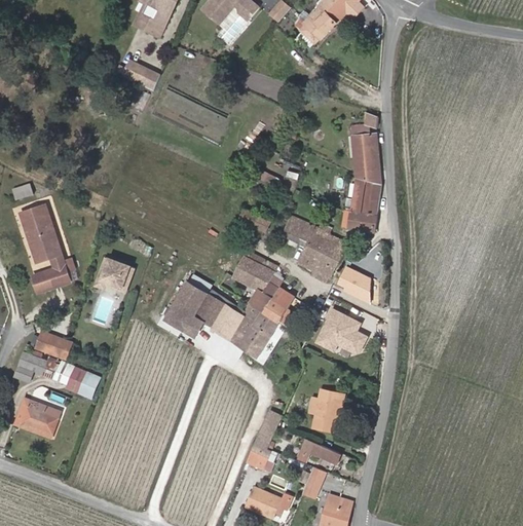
[(147,0),(147,1),(137,23),(160,34),(169,16),(167,11),(173,0),(147,0)]
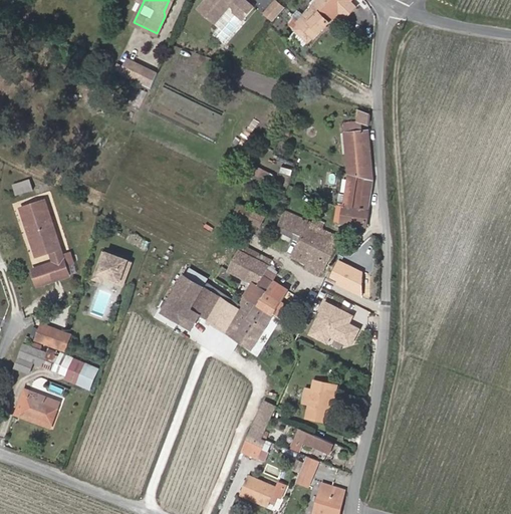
[(169,0),(164,11),(165,16),(172,0),(169,0)]
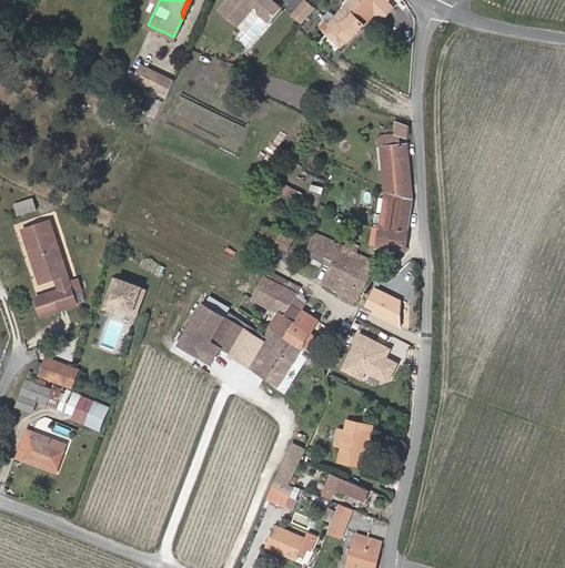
[(222,0),(215,8),(234,24),(252,4),(255,8),(254,12),(264,21),(276,7),(269,0),(222,0)]
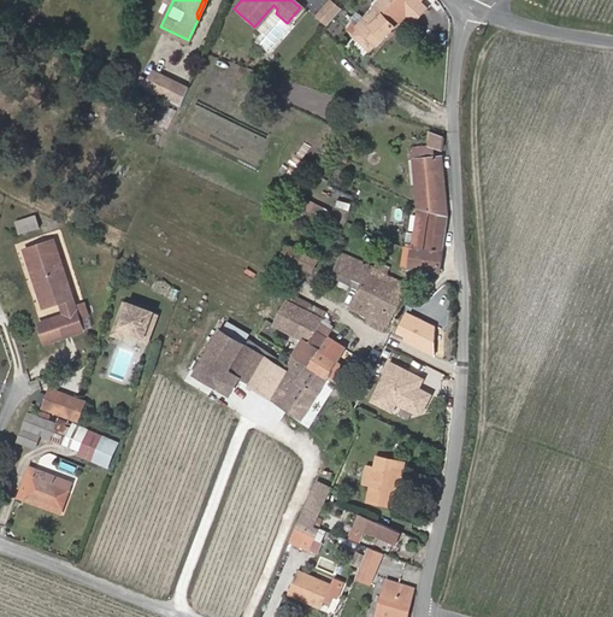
[(414,5),(418,0),(373,0),(371,4),(373,6),(394,25),(414,5)]
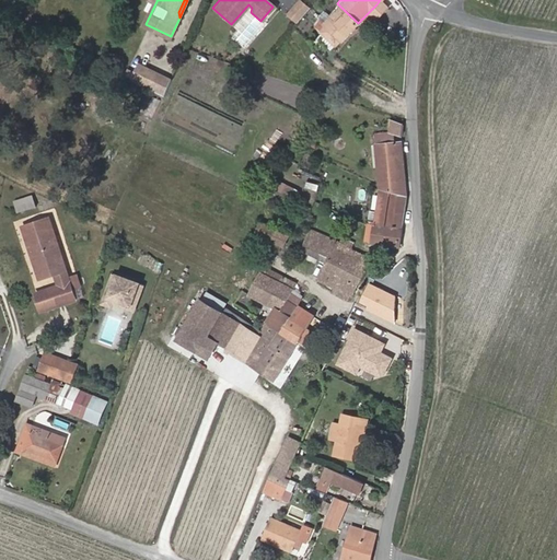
[(300,1),(290,12),(300,21),(310,10),(300,1)]
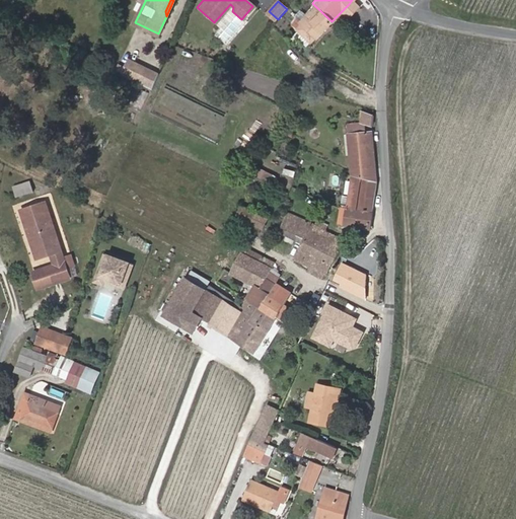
[(332,21),(314,5),(299,20),(293,27),(308,43),(312,39),(313,40),(332,21)]
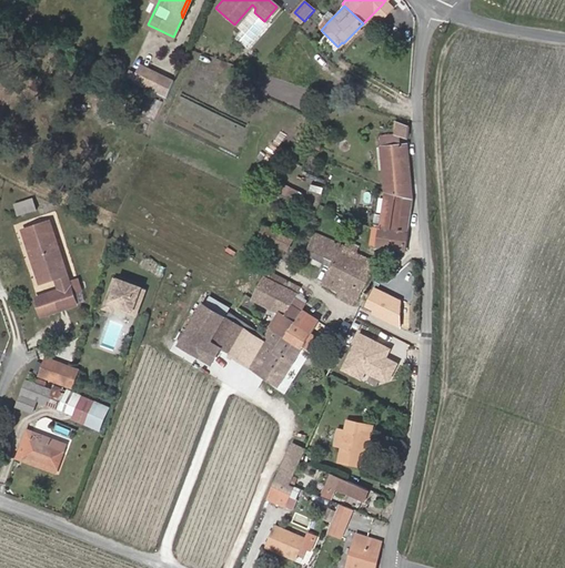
[(294,12),(290,17),(300,26),(304,21),(294,12)]
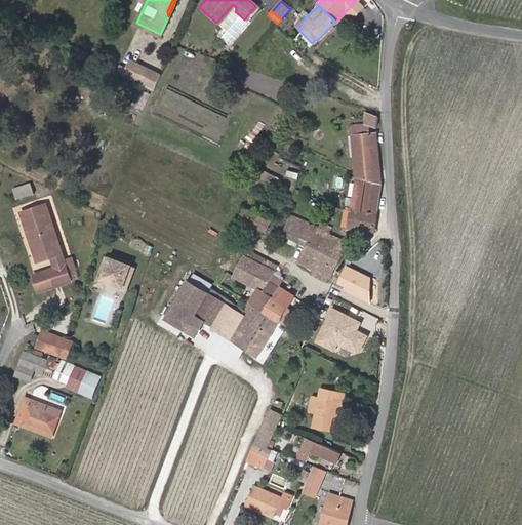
[(293,25),(296,28),(303,21),(298,17),(297,19),(293,25)]
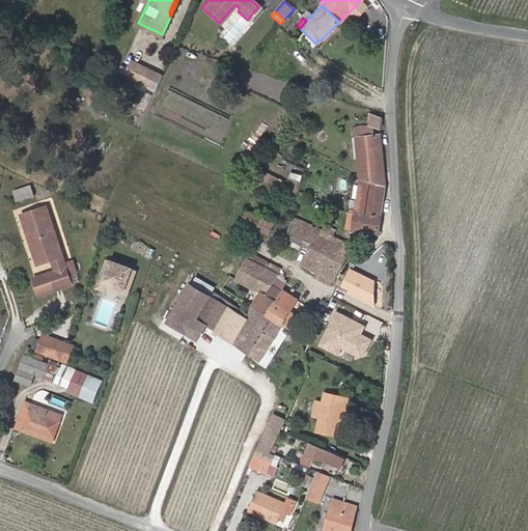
[(251,71),(260,74),(270,62),(264,59),(262,61),(260,60),(251,71)]
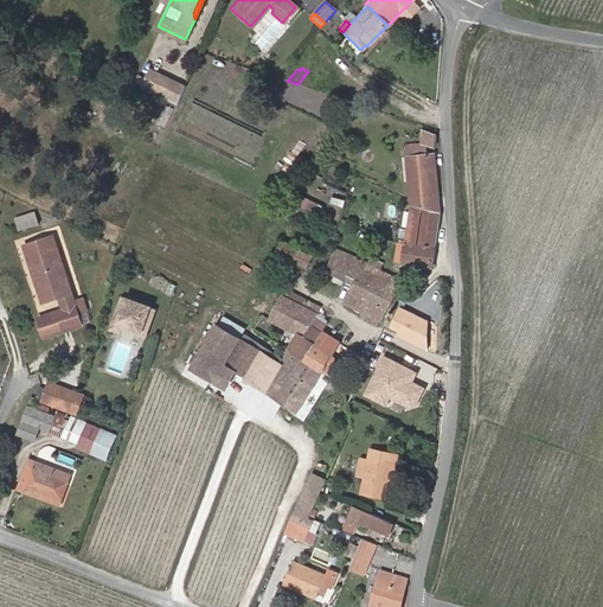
[(140,88),(148,91),(156,75),(148,71),(140,88)]
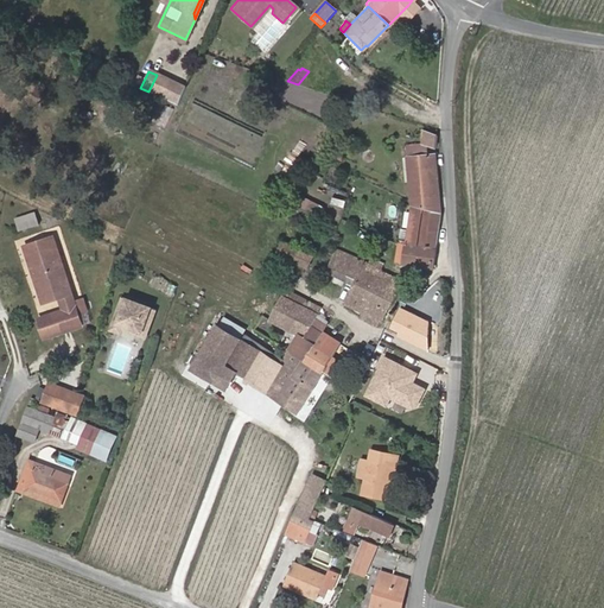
[(148,92),(177,103),(183,88),(157,75),(148,92)]
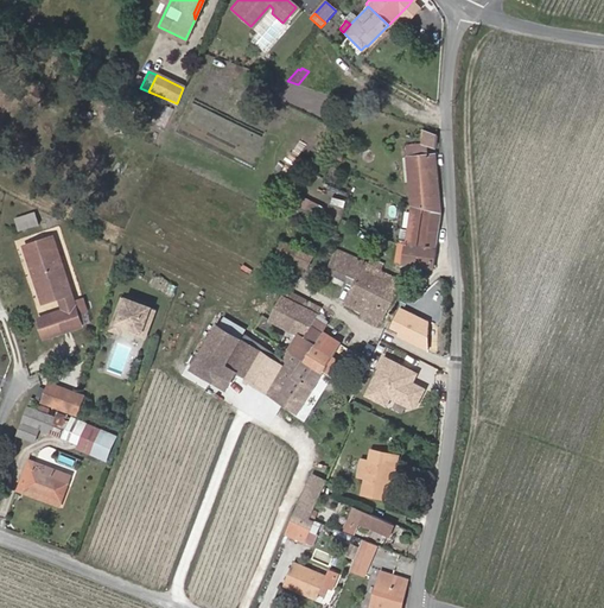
[(171,108),(164,105),(156,122),(164,126),(171,108)]
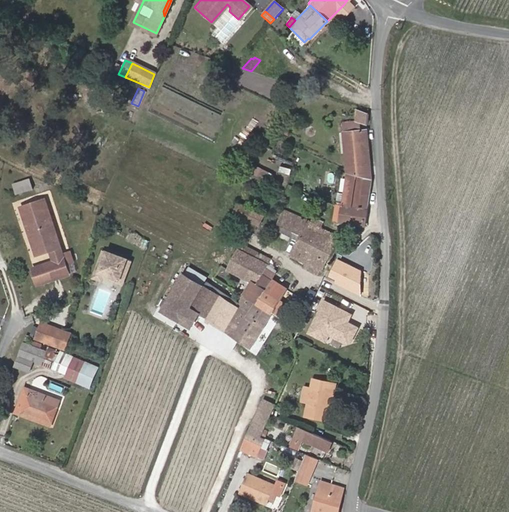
[(359,122),(366,124),(366,113),(354,109),(354,121),(359,122)]
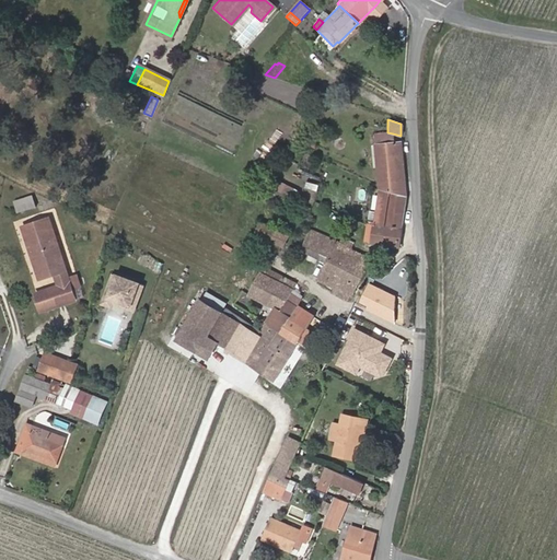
[(374,144),(394,142),(393,133),(373,136),(374,144)]
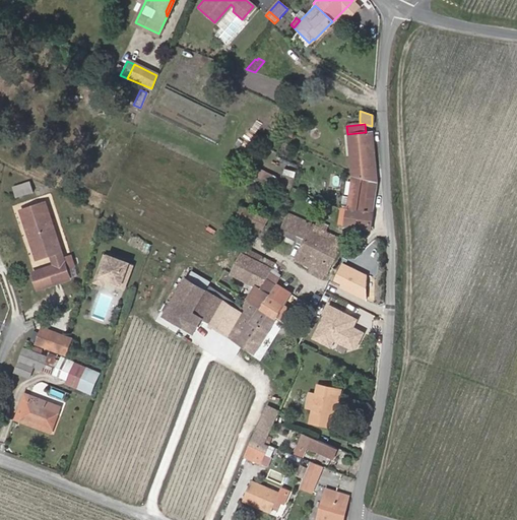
[(366,132),(347,134),(344,135),(347,171),(350,173),(350,175),(376,182),(373,158),(372,131),(366,132)]
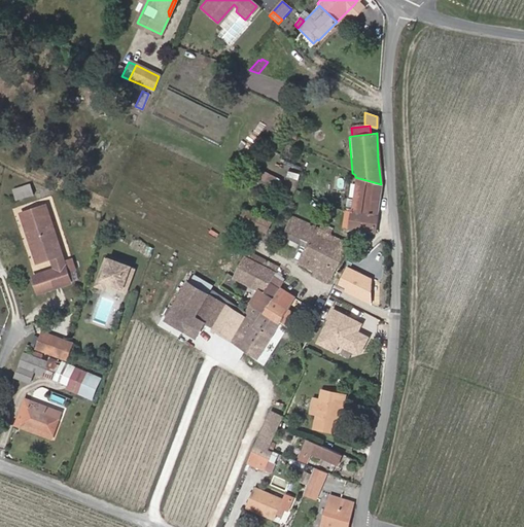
[(378,214),(381,184),(355,177),(351,210),(378,214)]
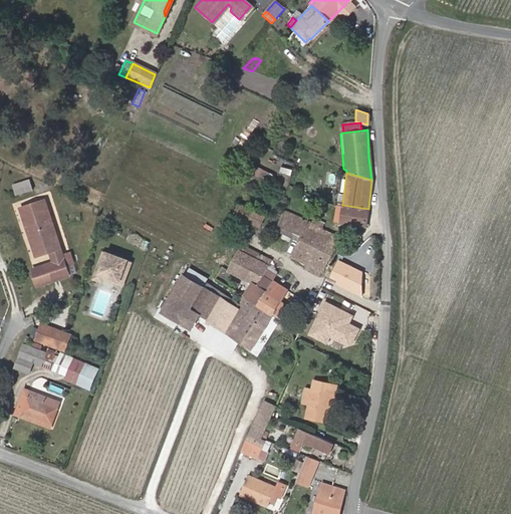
[(31,189),(27,176),(26,174),(25,175),(10,180),(15,195),(31,189)]
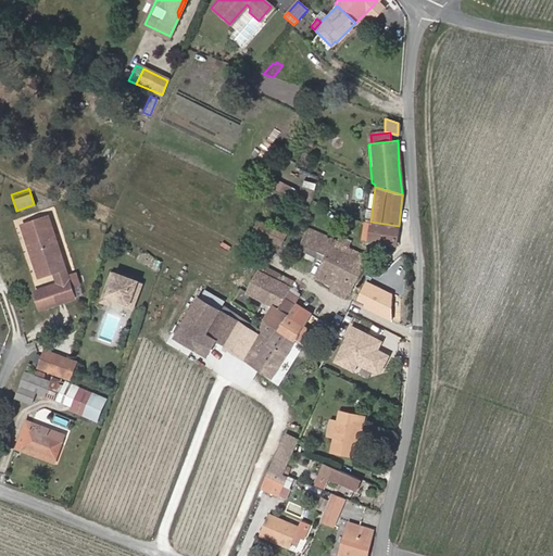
[(71,287),(66,276),(47,216),(21,226),(38,277),(53,273),(57,282),(34,291),(39,310),(74,298),(71,287)]
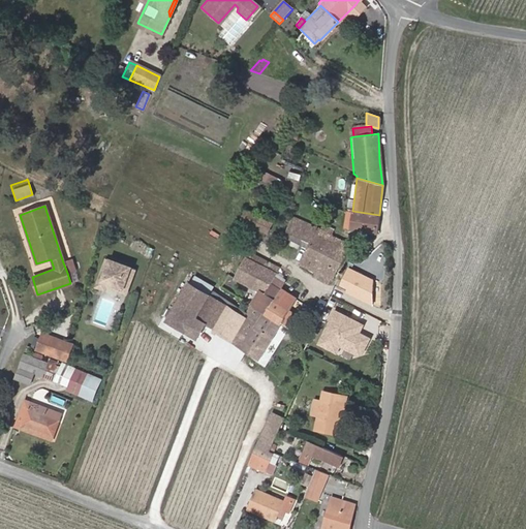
[(377,232),(379,215),(352,211),(346,211),(344,227),(377,232)]
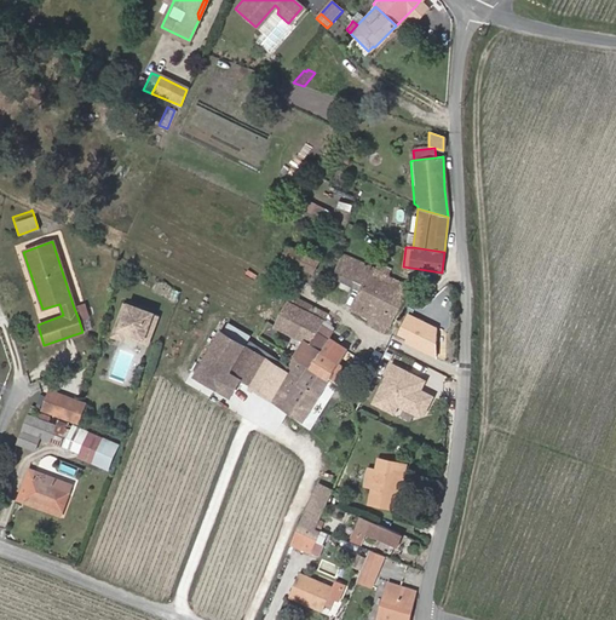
[(367,280),(373,267),(341,253),(339,259),(337,264),(367,280)]
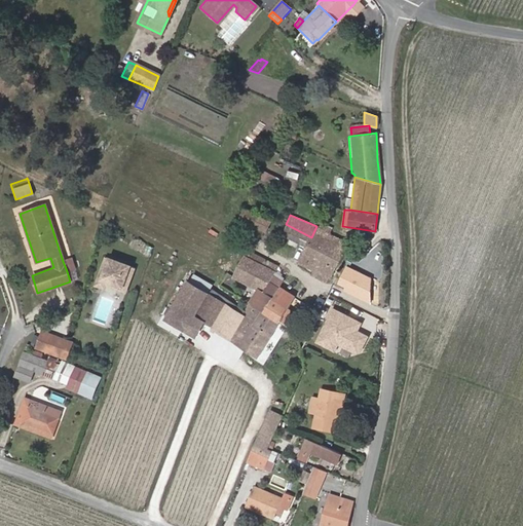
[(318,226),(329,232),(332,227),(321,222),(318,226)]
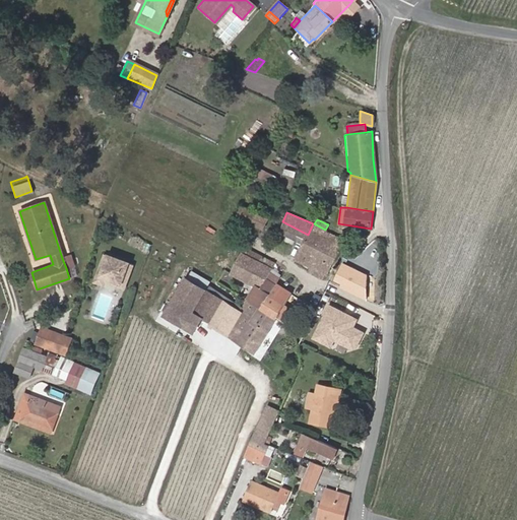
[(308,235),(282,221),(278,231),(302,244),(308,235)]
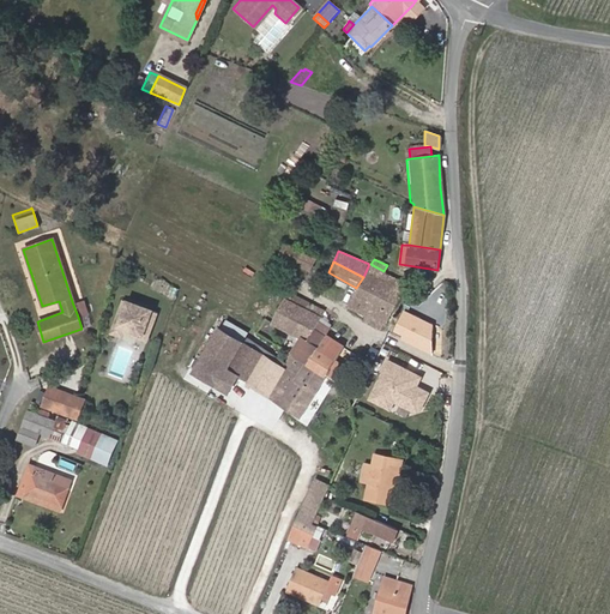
[(369,264),(363,277),(398,295),(404,282),(384,271),(370,264),(369,264)]
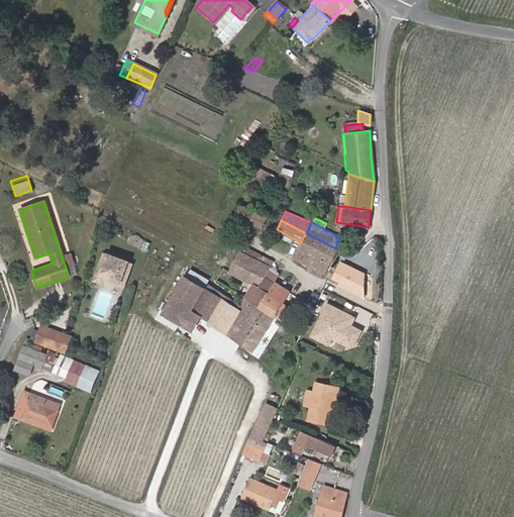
[(336,248),(335,248),(306,233),(300,242),(293,256),(307,264),(305,270),(318,276),(323,273),(336,248)]
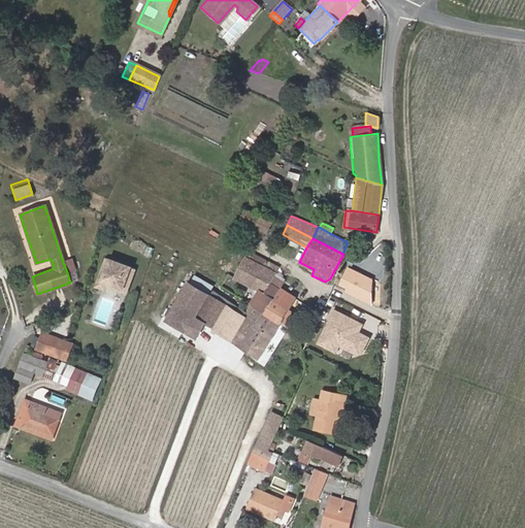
[(244,256),(254,260),(262,264),(264,259),(248,251),(244,256)]
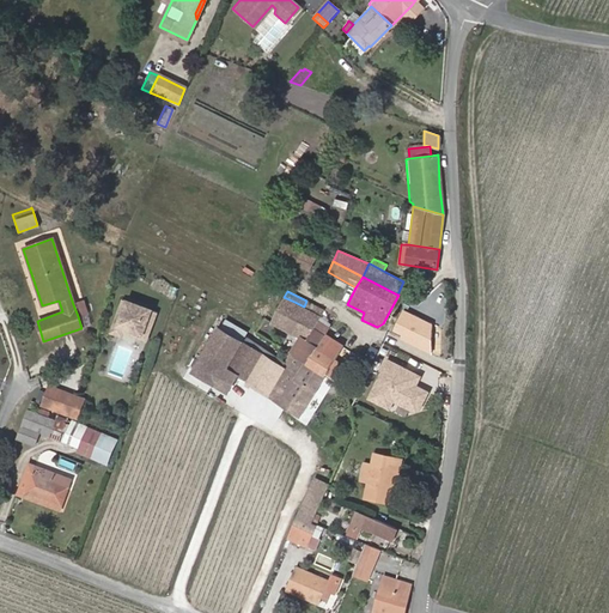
[(294,302),(284,297),(270,323),(292,334),(299,322),(297,321),(287,315),(294,302)]
